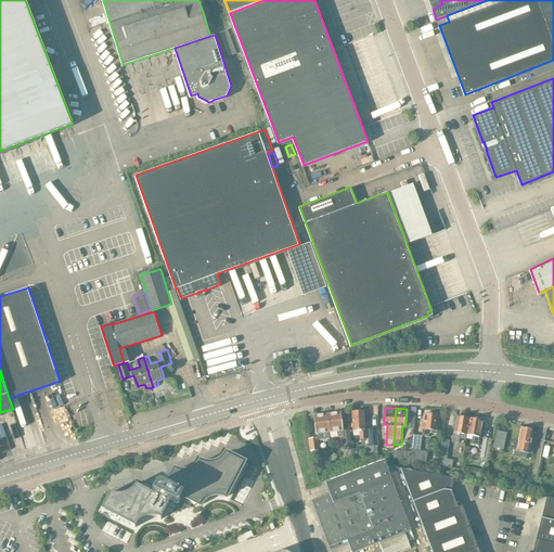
[(364,421),(364,409),(352,409),(353,428),(360,427),(360,437),(366,436),(366,421),(364,421)]
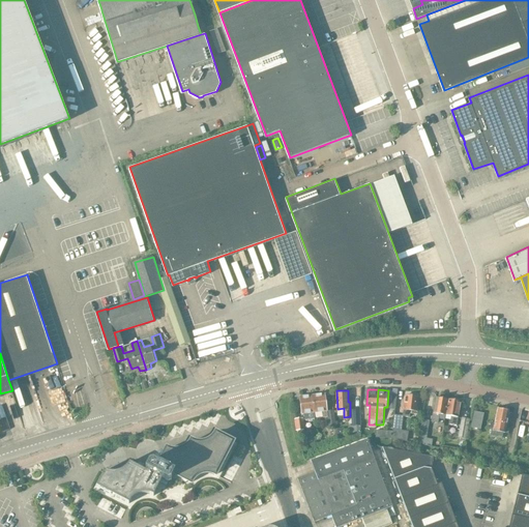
[(335,421),(334,411),(333,408),(327,409),(325,391),(319,391),(318,391),(315,391),(315,392),(313,392),(315,410),(322,410),(323,415),(328,415),(329,425),(335,423),(335,421)]
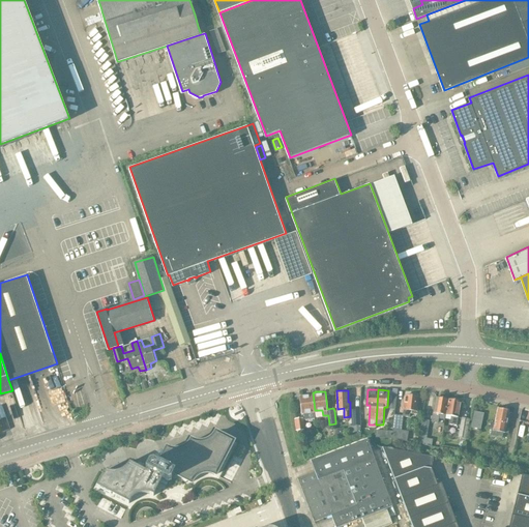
[(395,407),(397,392),(389,391),(388,406),(395,407)]
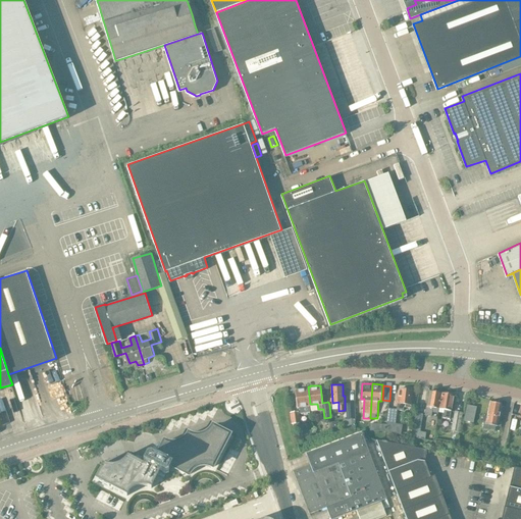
[(387,420),(396,421),(398,408),(404,408),(404,405),(411,406),(413,388),(411,387),(410,385),(407,385),(406,387),(400,386),(397,408),(388,407),(387,420)]
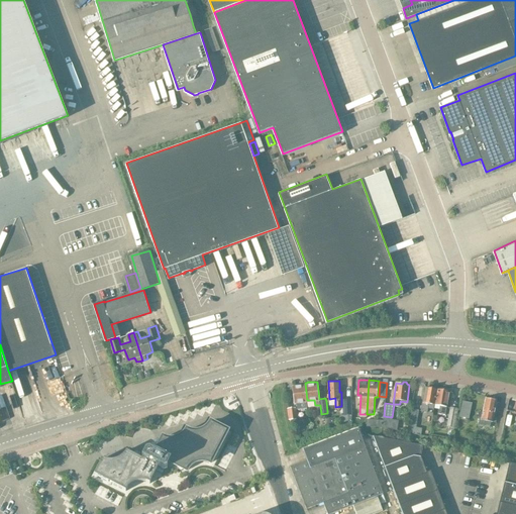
[(307,400),(305,383),(303,383),(302,383),(299,383),(298,384),(293,385),(295,402),(297,402),(297,408),(308,406),(307,400)]
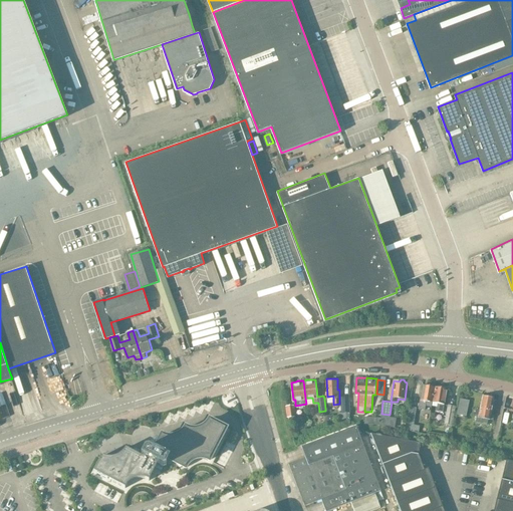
[(433,401),(436,385),(424,382),(421,398),(420,398),(419,407),(426,408),(427,400),(433,401)]
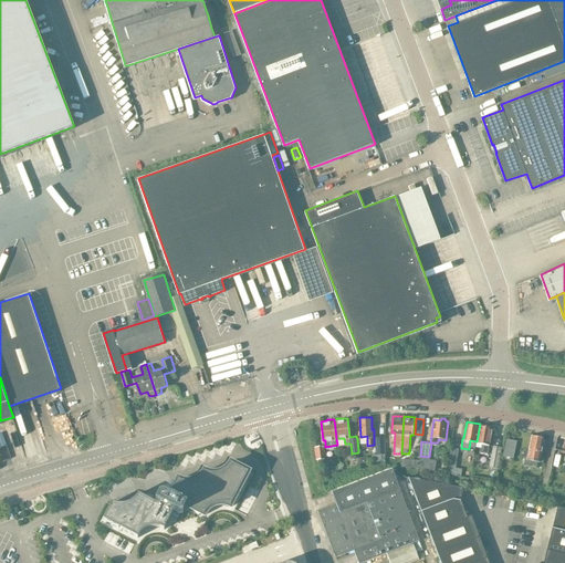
[(480,424),(477,441),(482,442),(481,451),(489,452),(490,444),(493,426),(480,424)]
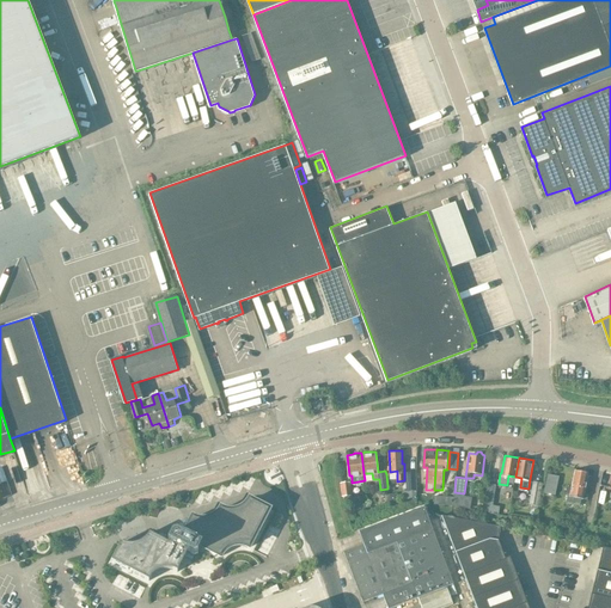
[(408,489),(414,489),(417,487),(416,468),(407,470),(408,489)]
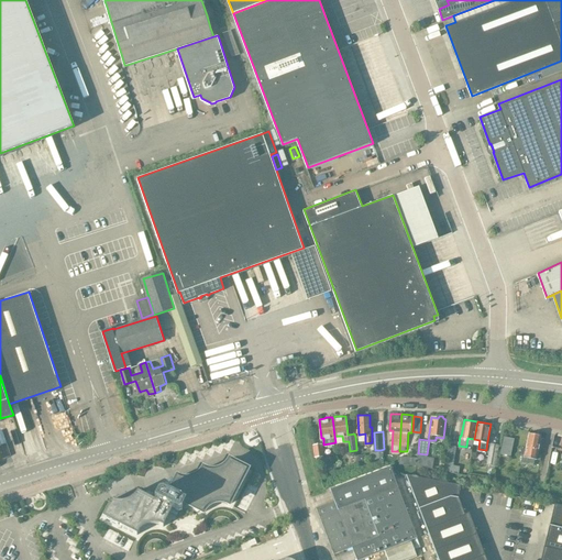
[(537,458),(541,435),(528,431),(526,439),(528,439),(527,446),(522,446),(520,454),(537,458)]
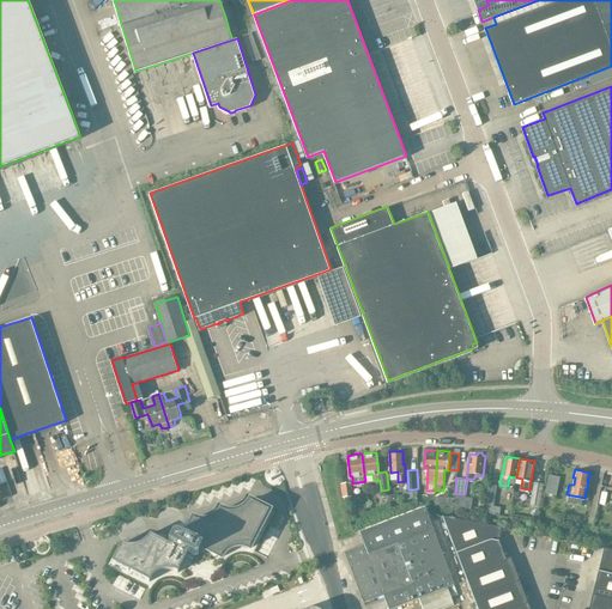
[(557,491),(559,475),(549,474),(546,489),(557,491)]
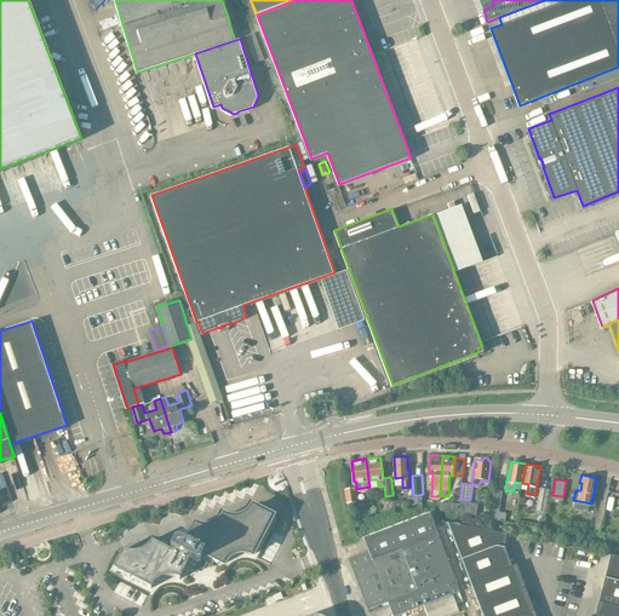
[(345,487),(347,501),(356,500),(355,485),(345,487)]
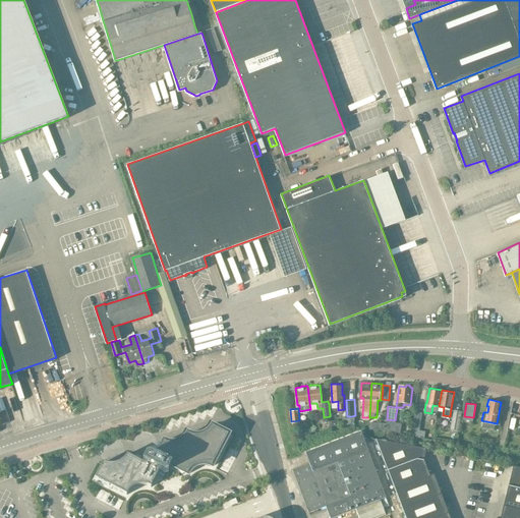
[(454,408),(451,427),(459,428),(462,409),(454,408)]
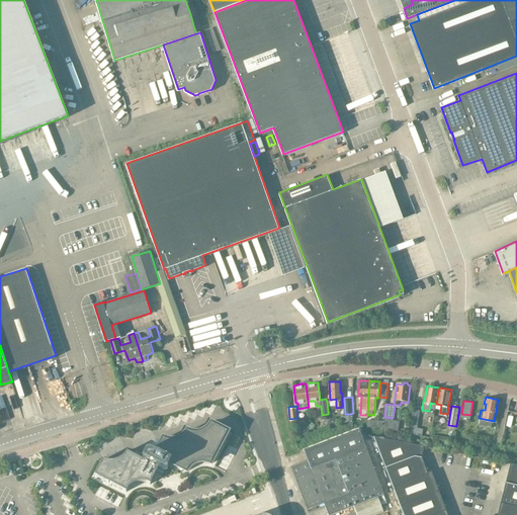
[(410,422),(417,423),(420,409),(413,408),(411,419),(410,419),(410,422)]
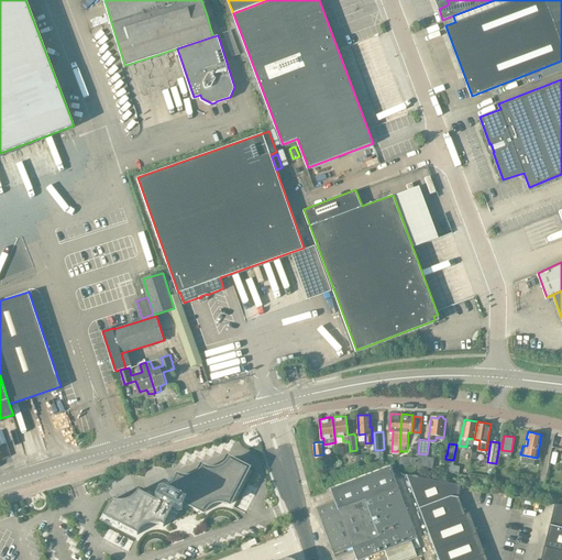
[(179,476),(178,475),(176,480),(173,480),(171,481),(169,483),(169,486),(172,487),(169,492),(163,489),(160,491),(155,497),(139,489),(135,493),(131,496),(127,498),(122,500),(117,500),(112,497),(103,515),(119,523),(118,524),(119,526),(121,526),(122,525),(138,533),(141,528),(144,525),(149,523),(154,522),(158,523),(164,524),(173,507),(178,511),(183,509),(187,502),(196,506),(196,508),(197,509),(198,509),(200,508),(204,511),(207,506),(210,503),(215,501),(220,500),(226,501),(230,502),(238,487),(240,487),(241,486),(241,484),(240,483),(248,468),(230,459),(228,463),(223,467),(219,469),(215,469),(209,469),(205,467),(201,471),(198,474),(193,476),(189,478),(186,478),(184,478),(182,476),(179,476)]
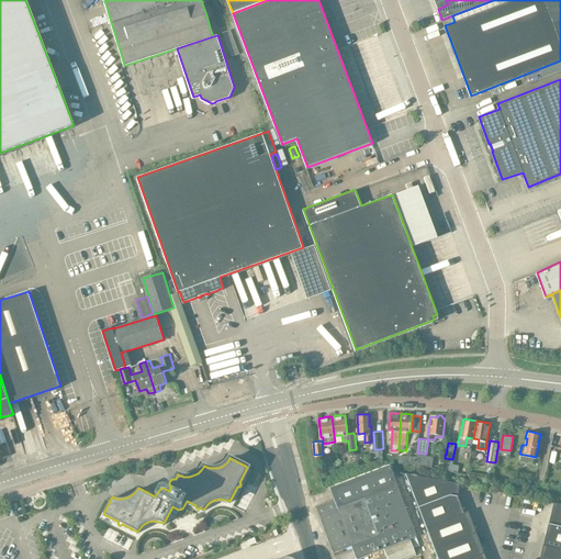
[(320,514),(397,483),(390,464),(331,487),(335,498),(316,505),(320,514)]
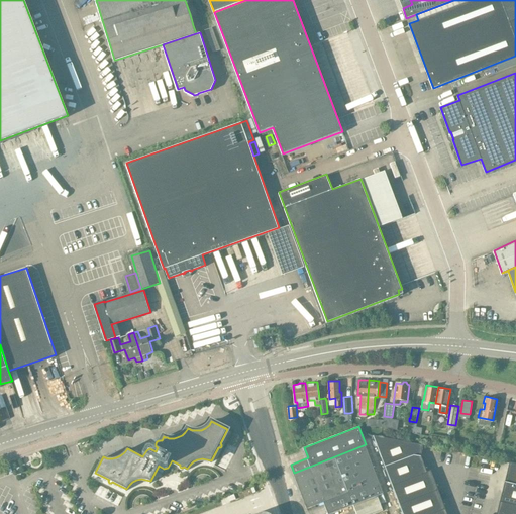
[(421,455),(423,443),(374,434),(400,503),(438,489),(431,469),(427,471),(421,455)]
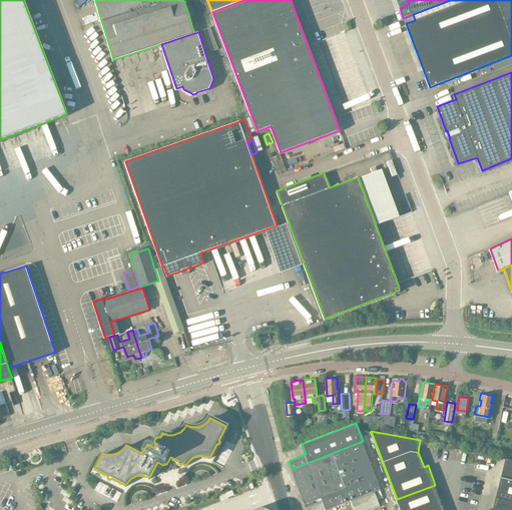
[(375,490),(381,488),(363,441),(292,469),(305,503),(321,496),(326,509),(338,504),(351,499),(375,490)]
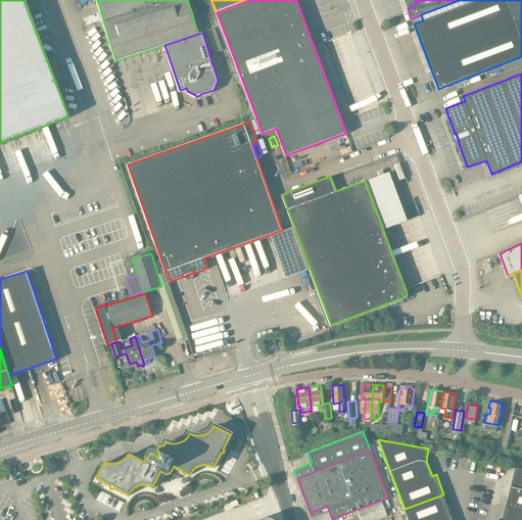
[(521,467),(516,466),(511,486),(521,488),(521,467)]
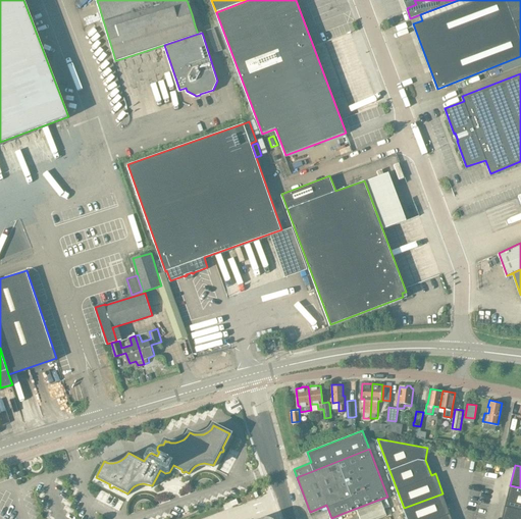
[(520,487),(510,485),(505,505),(520,509),(520,487)]
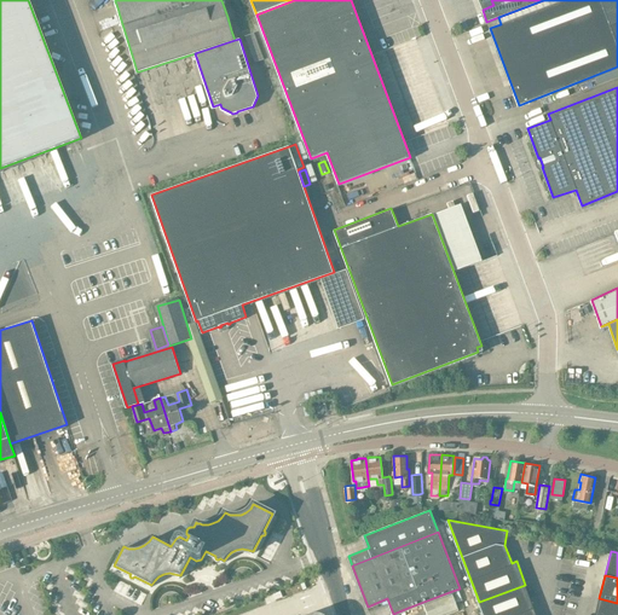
[(483,614),(512,614),(533,608),(525,585),(479,602),(483,614)]
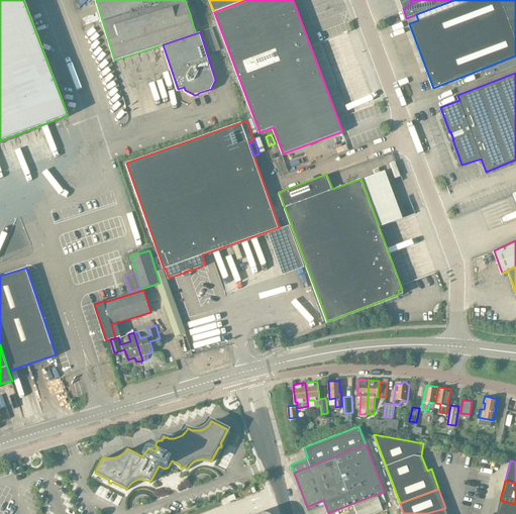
[(378,494),(353,503),(357,513),(369,513),(383,509),(378,494)]
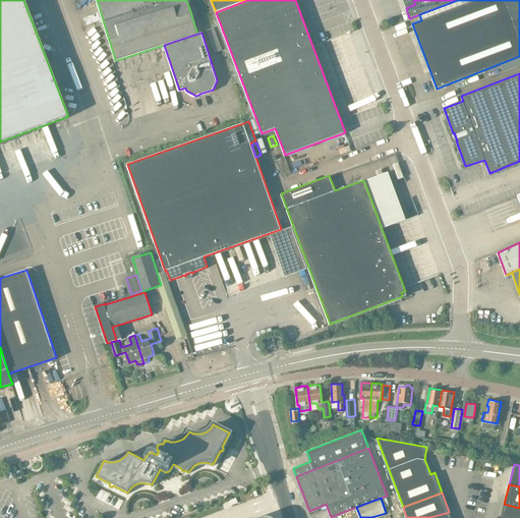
[(519,508),(504,504),(500,517),(519,517),(519,508)]
